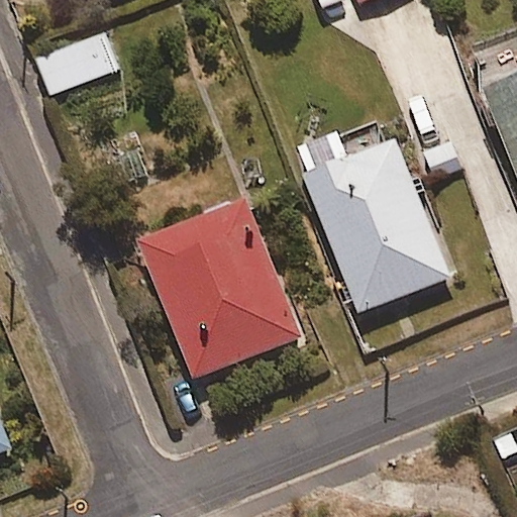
[(55,95),(119,71),(105,33),(40,58),(55,95)]
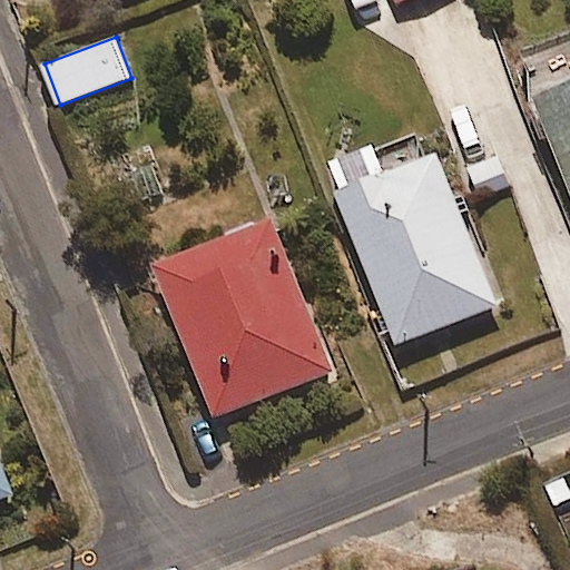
[(569,84),(532,99),(569,196),(569,84)]
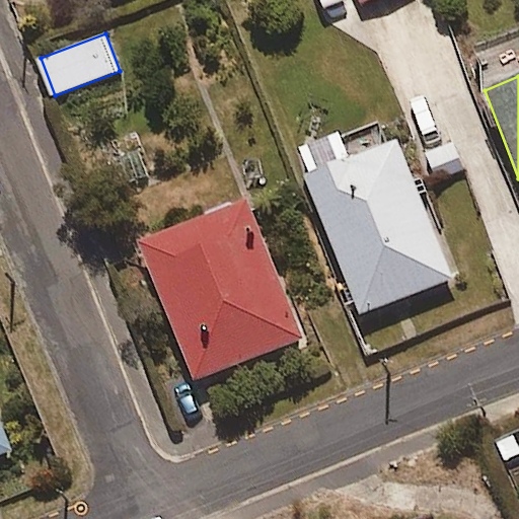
[(397,142),(349,161),(340,137),(296,154),(361,315),(452,280),(397,142)]
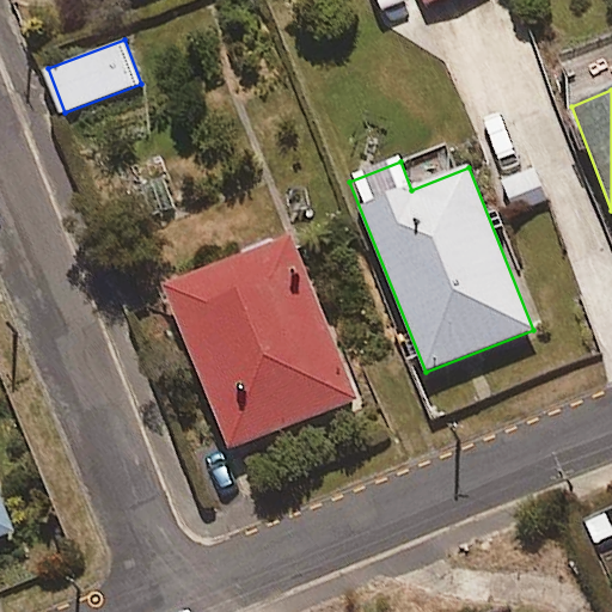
[(230,451),(356,401),(292,237),(165,287),(230,451)]
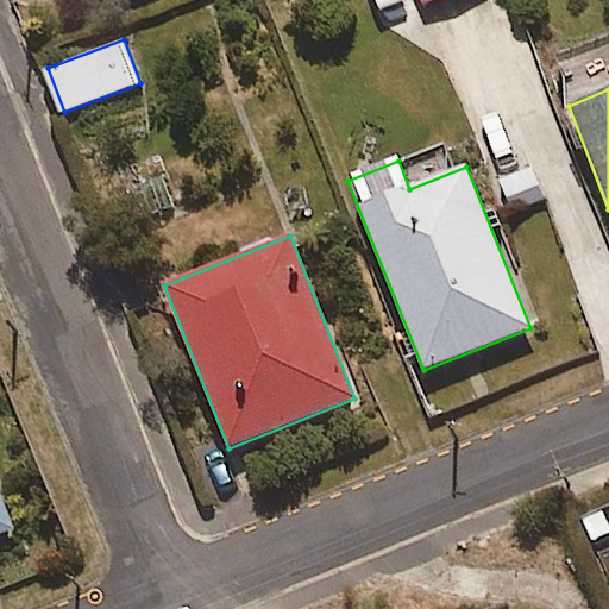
[(0,534),(12,529),(0,498),(0,534)]
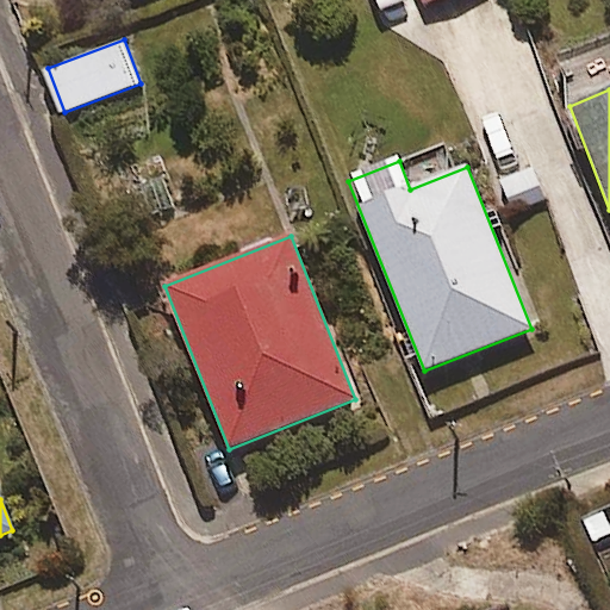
All buildings are outlined.
